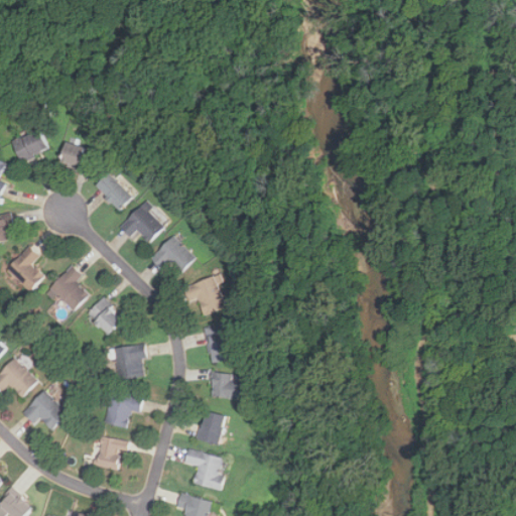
[(49,149),(41,129),(12,141),(21,161),(49,149)]
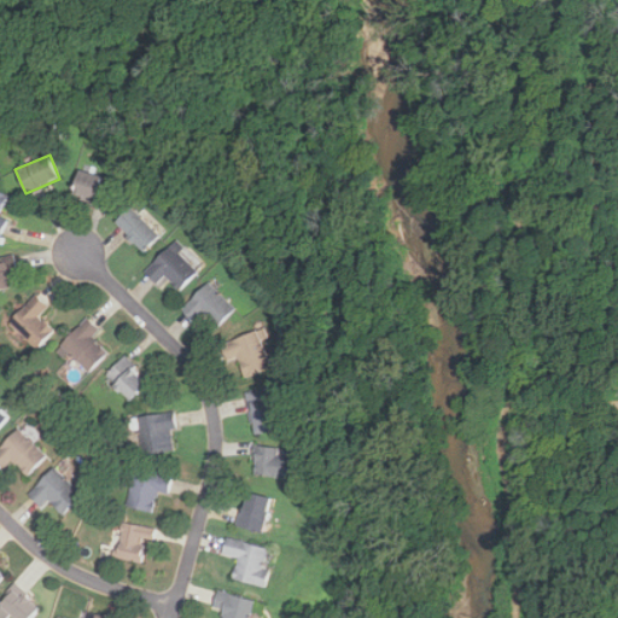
[(112,181),(79,170),(70,196),(104,207),(112,181)]
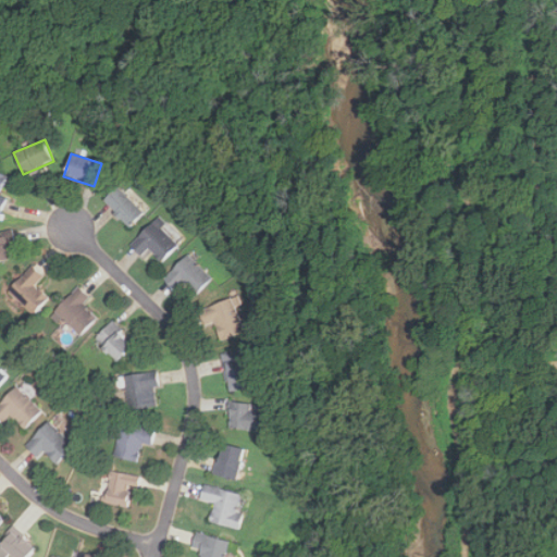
[(103,200),(130,226),(145,211),(119,186),(103,200)]
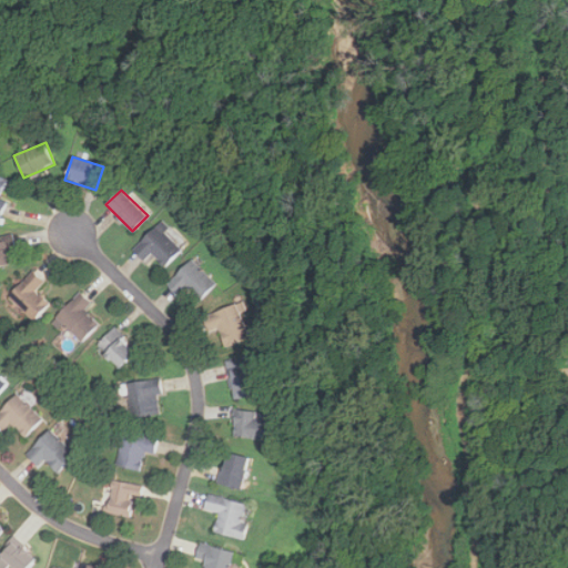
[(132,250),(144,262),(153,253),(165,265),(184,247),(159,223),(132,250)]
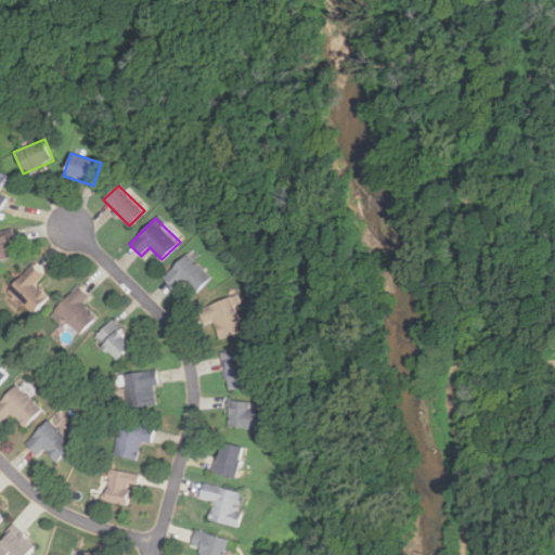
[(0,233),(0,260),(12,257),(10,246),(15,245),(12,231),(0,233)]
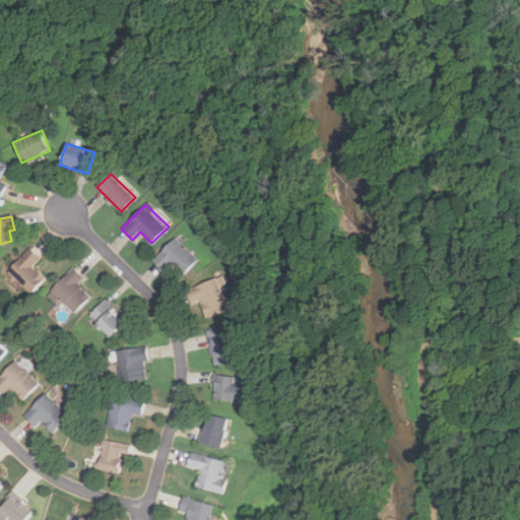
[(199,261),(176,238),(152,260),(164,271),(172,263),(184,275),(199,261)]
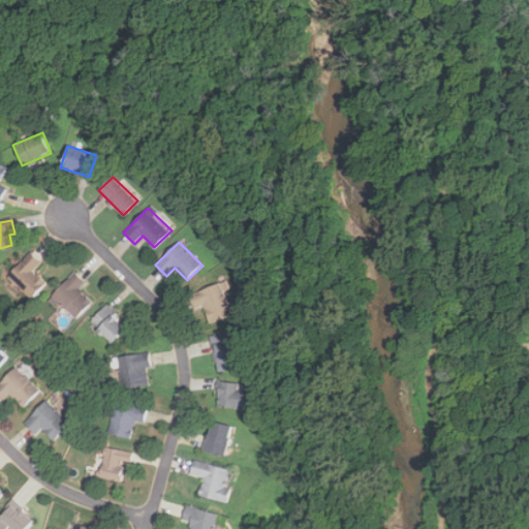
[(41,262),(31,252),(7,275),(32,299),(47,284),(33,271),(41,262)]
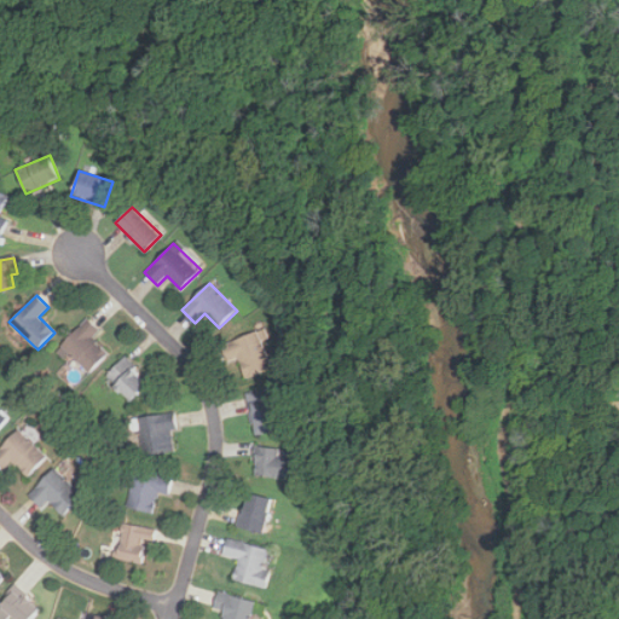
[(108,354),(92,339),(100,330),(87,318),(61,346),(88,374),(108,354)]
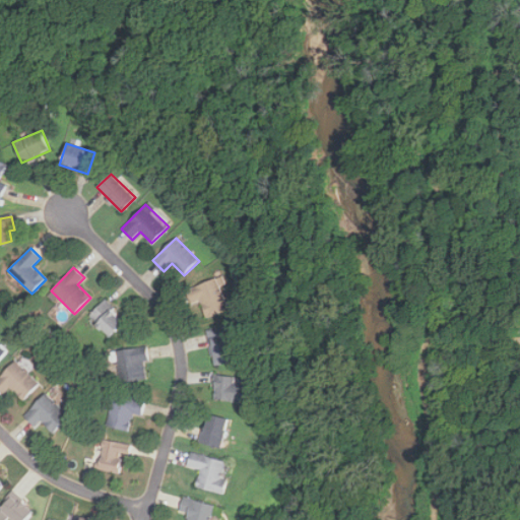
[(229,308),(219,287),(225,284),(221,275),(186,290),(192,305),(200,302),(207,318),(229,308)]
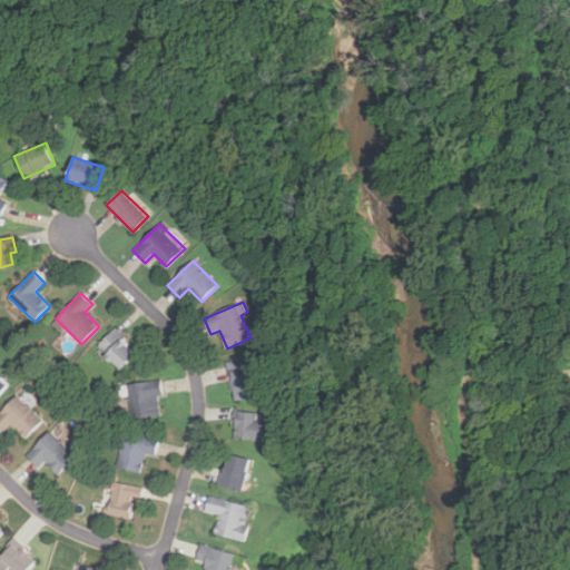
[(97,346),(121,370),(139,352),(115,328),(97,346)]
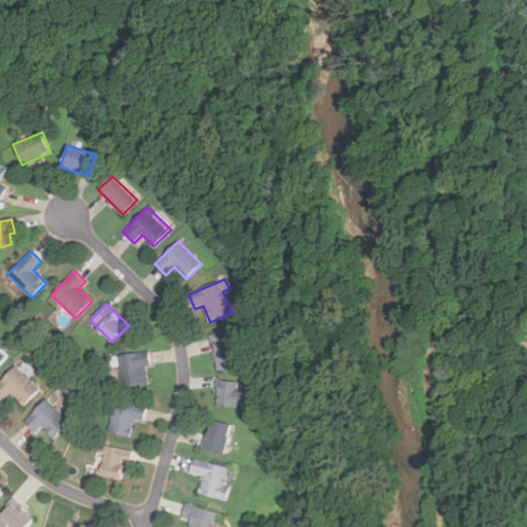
[(217,370),(239,365),(232,330),(210,335),(217,370)]
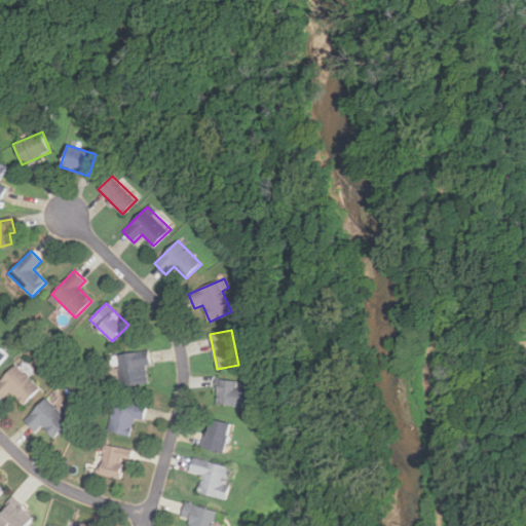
[(0,366),(9,357),(0,347),(0,366)]
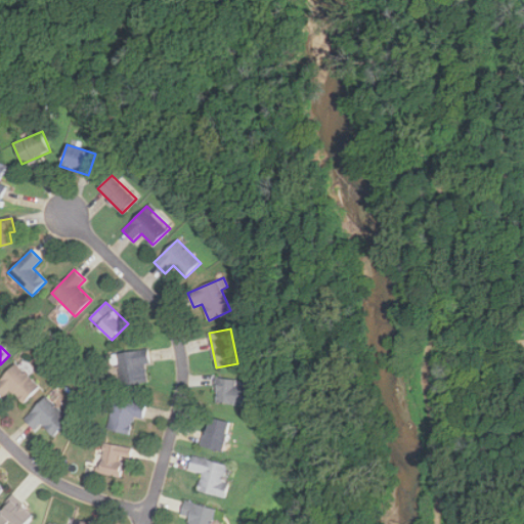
[(117,354),(122,385),(146,381),(143,363),(149,362),(147,348),(117,354)]
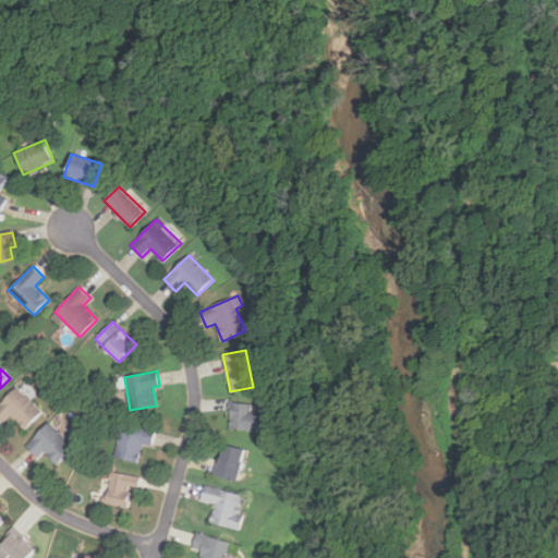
[(25,429),(43,412),(17,387),(0,404),(0,417),(4,423),(12,415),(25,429)]
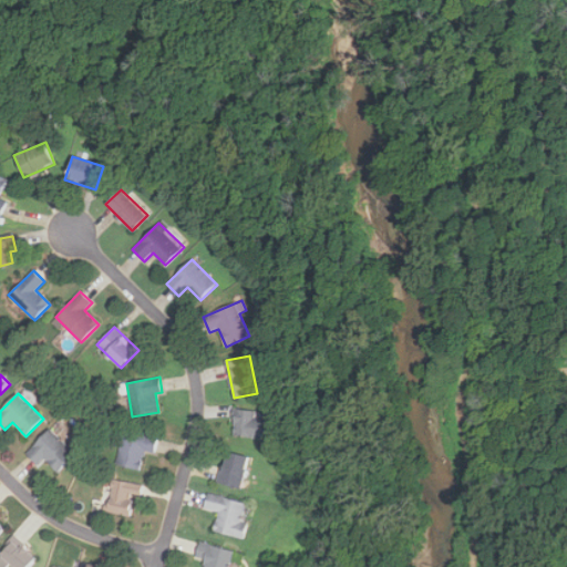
[(270,420),(256,419),(257,411),(236,408),(232,434),(267,440),(270,420)]
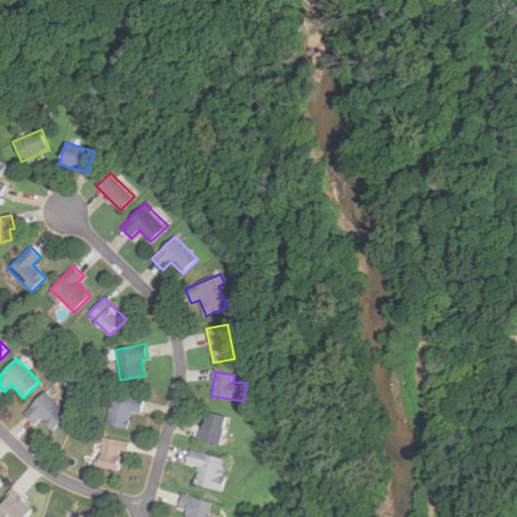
[(54,429),(70,414),(45,390),(23,413),(34,424),(40,417),(54,429)]
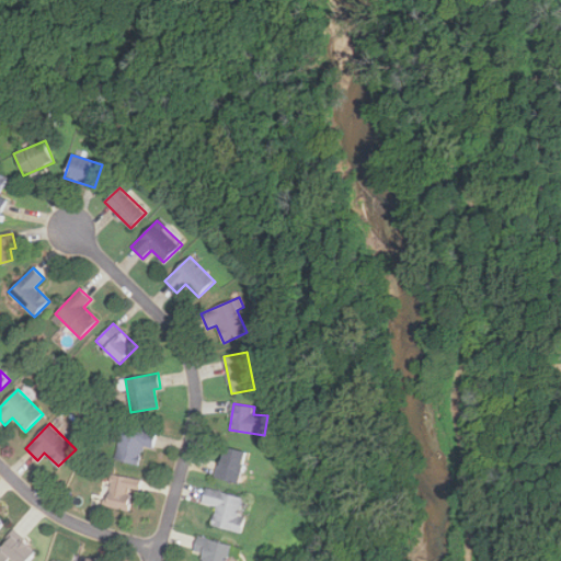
[(156,432),(123,424),(115,460),(138,465),(142,445),(152,447),(156,432)]
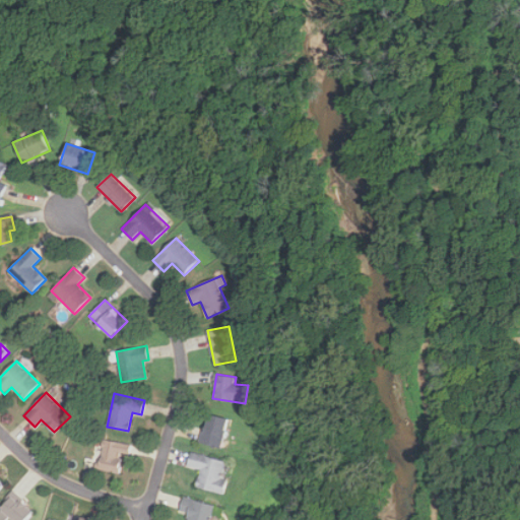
[(199,442),(219,448),(229,419),(207,413),(199,442)]
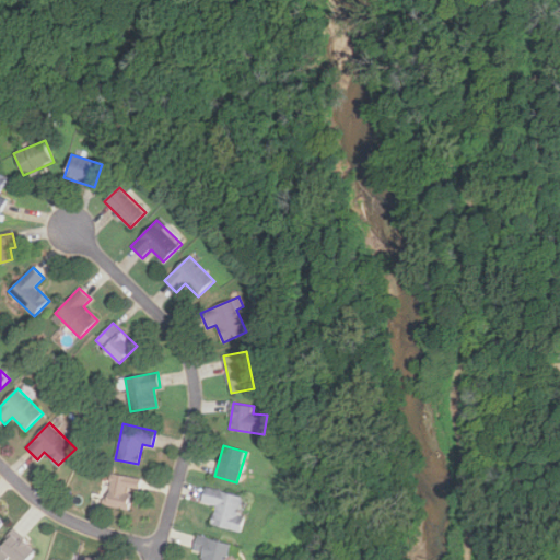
[(105,504),(125,510),(130,489),(140,491),(143,479),(112,473),(105,504)]
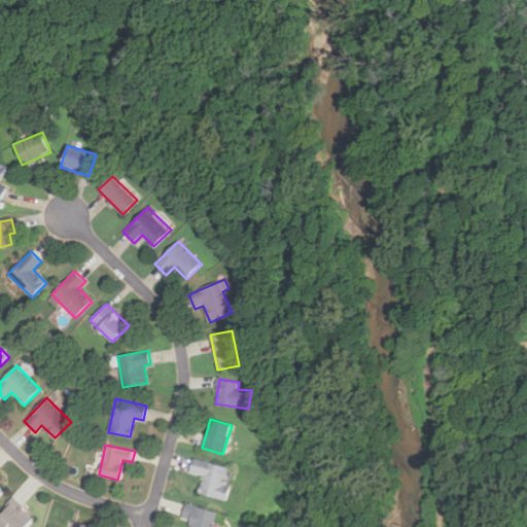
[(231,486),(224,484),(229,467),(194,458),(189,471),(204,476),(199,493),(225,500),(231,486)]
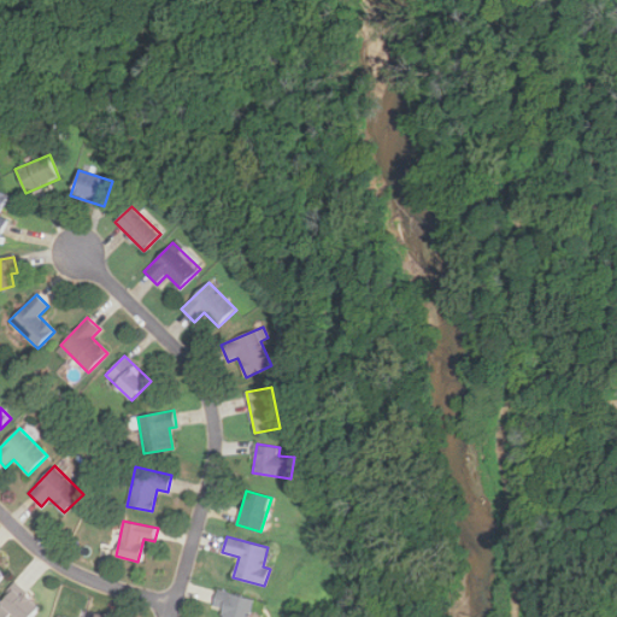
[(0,616),(6,616),(11,612),(16,616),(30,616),(40,609),(18,586),(0,604),(0,616)]
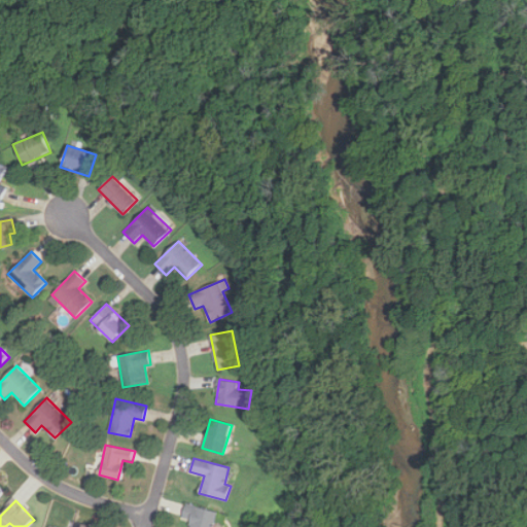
[(213,526),(217,512),(185,503),(182,517),(191,519),(188,526),(213,526)]
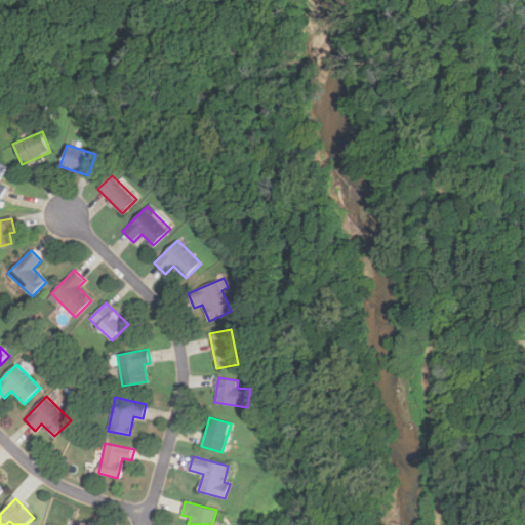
All buildings are outlined.
